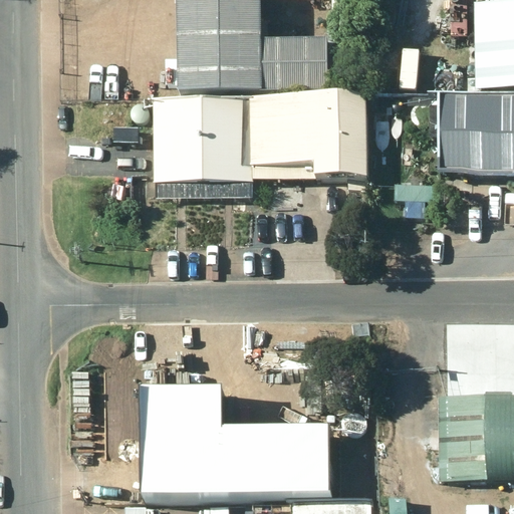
[(175,0),(177,87),(261,85),(261,87),(271,86),(271,94),(153,97),(155,180),(253,178),(252,129),(271,129),(271,139),(316,138),(317,195),(367,194),(366,127),(331,127),(330,94),(312,94),(313,87),(327,86),(326,34),(259,35),(258,0),(175,0)]
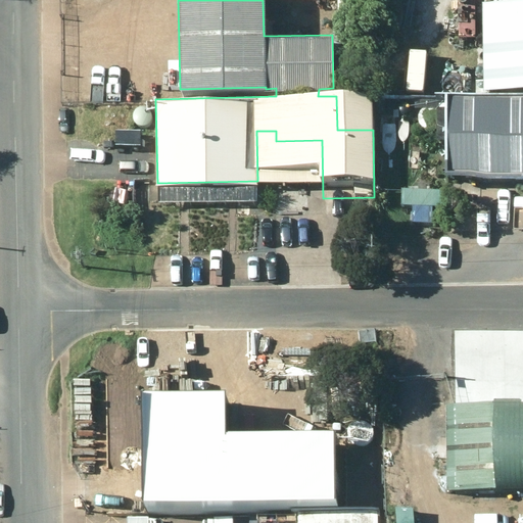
[(522,0),(482,0),(483,86),(522,85),(522,0)]
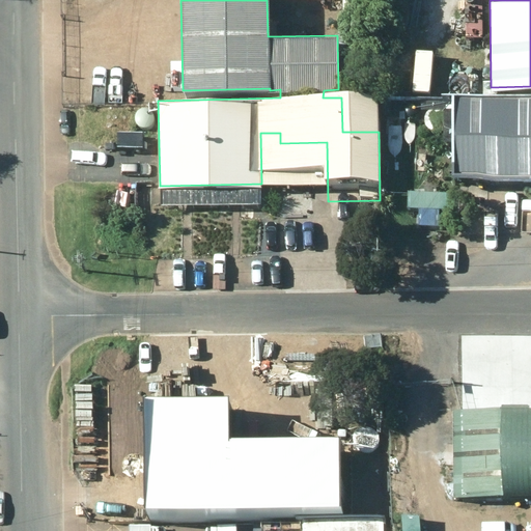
[(339,19),(357,20),(357,10),(339,10),(339,19)]
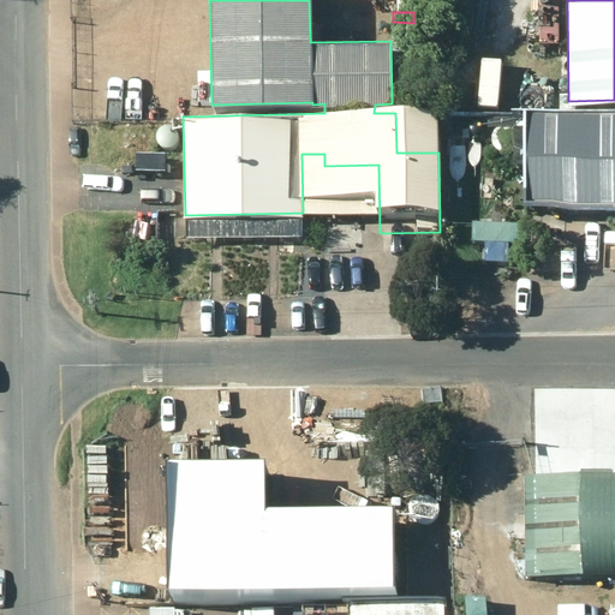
[(398,37),(400,76),(424,75),(422,36),(398,37)]
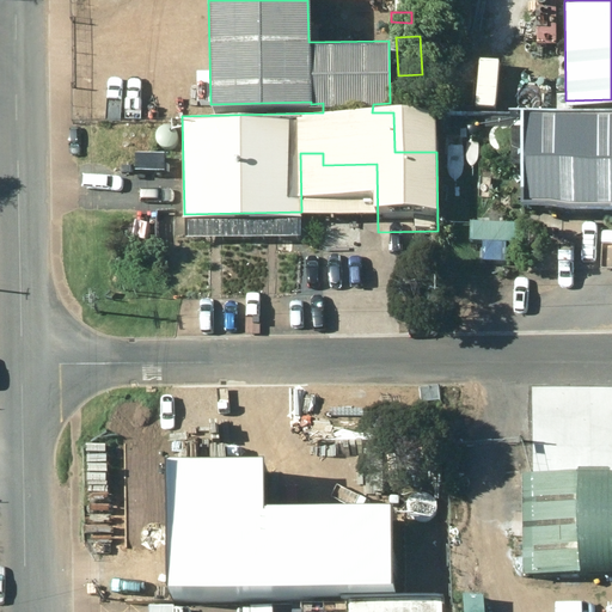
[(611,106),(521,108),(520,201),(611,201),(611,106)]
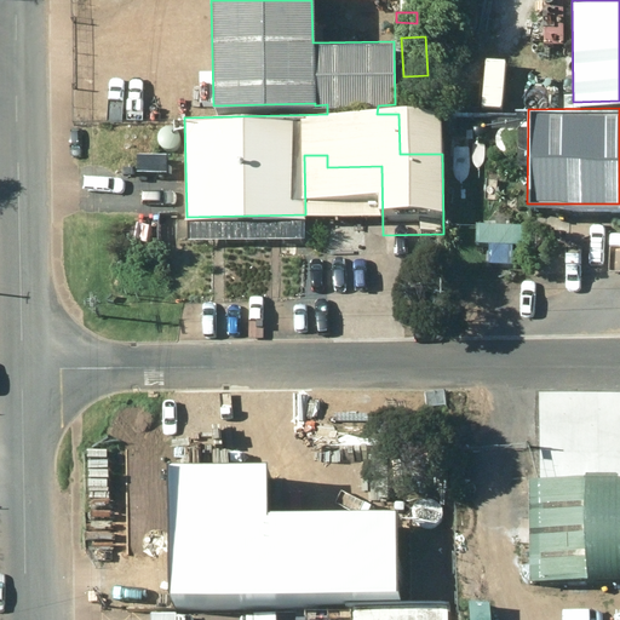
[(158,119),(158,143),(173,143),(173,119),(158,119)]
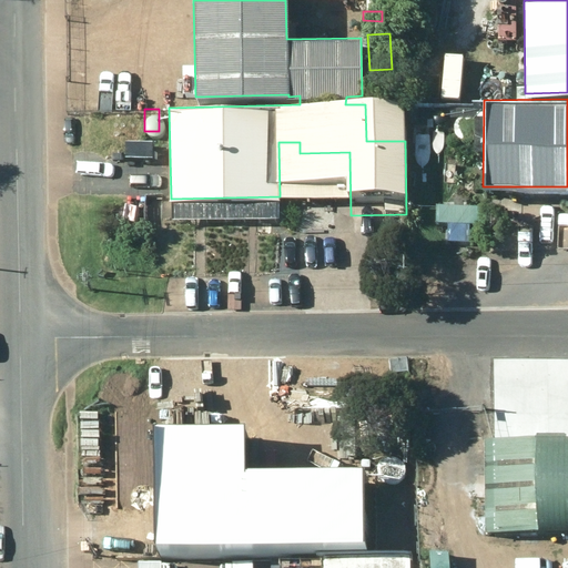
[(567,434),(484,436),(486,529),(567,527),(567,434)]
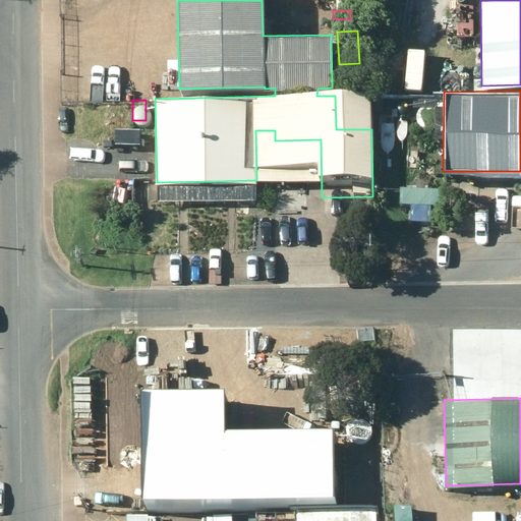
[(258,520),(308,520),(308,509),(258,510),(258,520)]
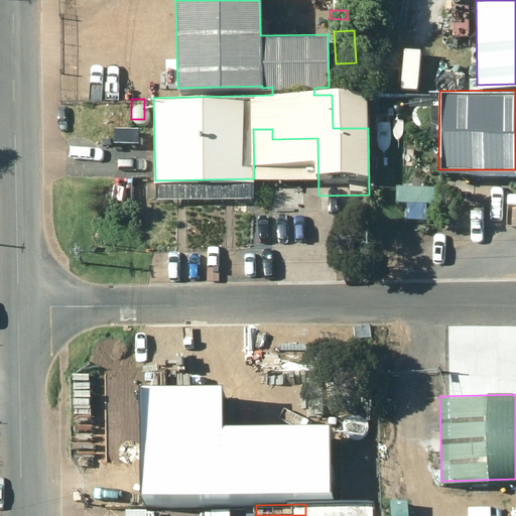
[(363,515),(364,505),(323,506),(323,515),(363,515)]
